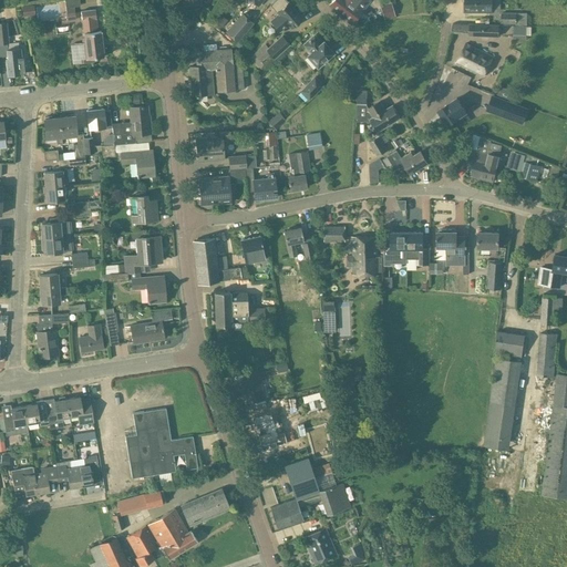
[(63,0),(66,19),(75,18),(72,0),(63,0)]
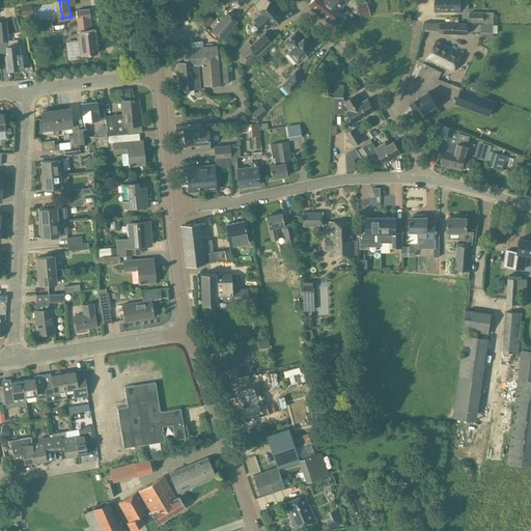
[(272,1),(271,0),(257,0),(264,7),(260,11),(261,12),(254,20),(262,29),(270,23),(273,26),(283,17),(271,3),(272,1)]
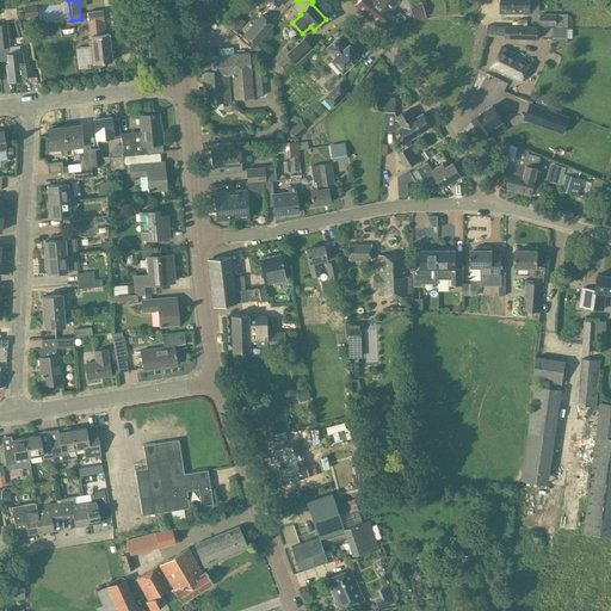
[(358,0),(355,6),(380,25),(386,17),(387,18),(390,14),(389,13),(390,12),(388,11),(396,1),(394,0),(358,0)]
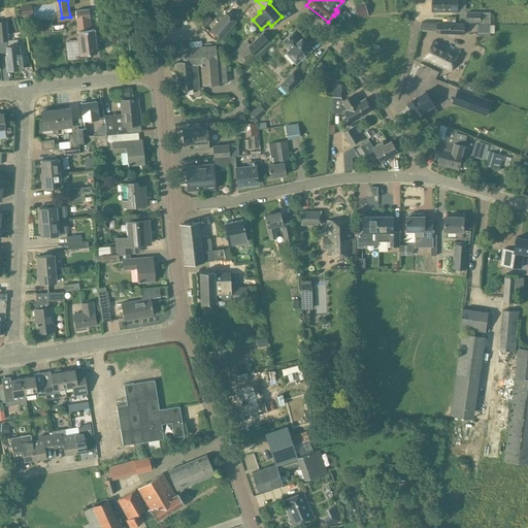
[(432,0),(433,11),(458,11),(457,0),(432,0)]
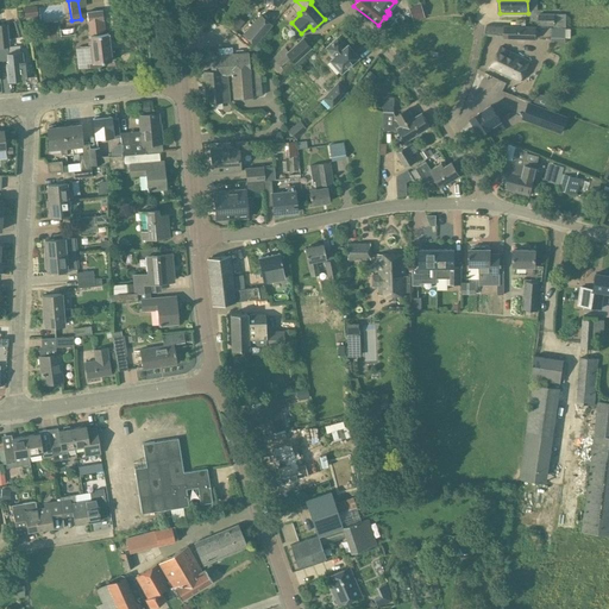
[(413,4),(414,19),(427,18),(425,2),(413,4)]
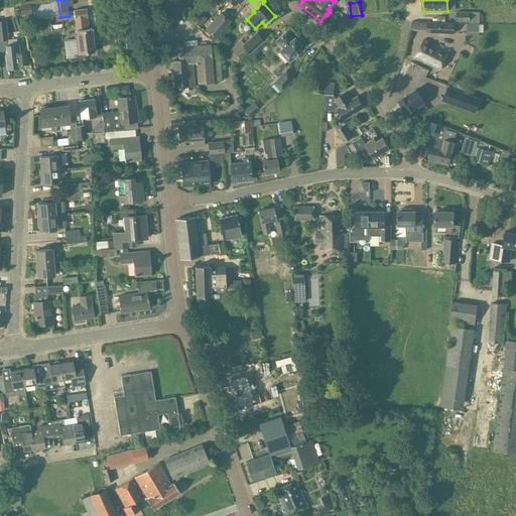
[(30,5),(20,6),(20,14),(31,13),(30,5)]
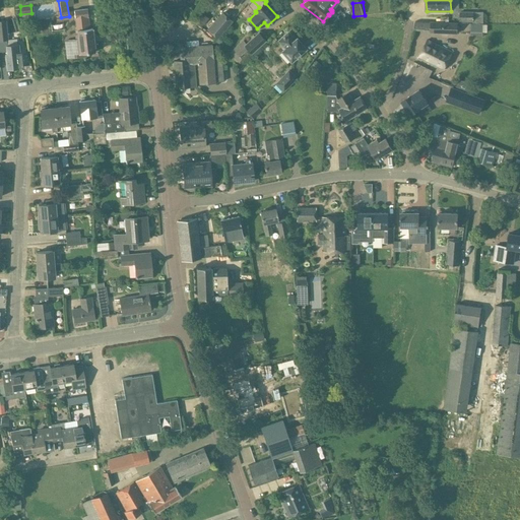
[(77,39),(68,41),(70,58),(87,56),(86,53),(95,52),(92,28),(87,28),(86,17),(88,17),(87,9),(74,10),(77,39)]
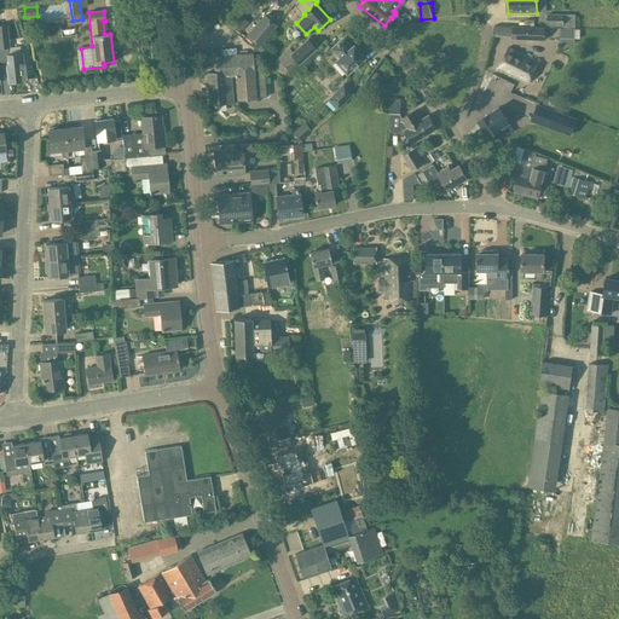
[(264,15),(246,35),(258,45),(260,41),(261,42),(276,25),(264,15)]
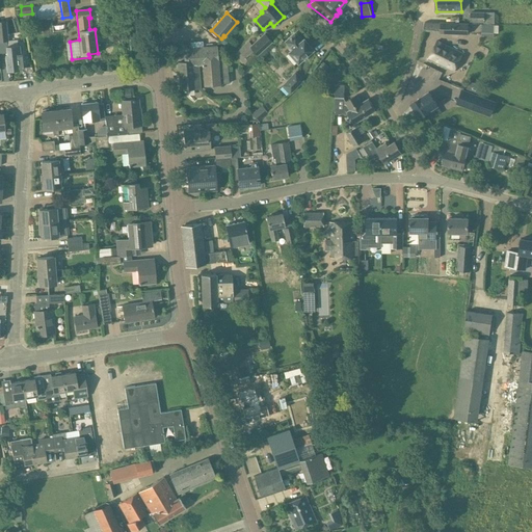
[(485,23),(485,14),(470,14),(471,22),(485,23)]
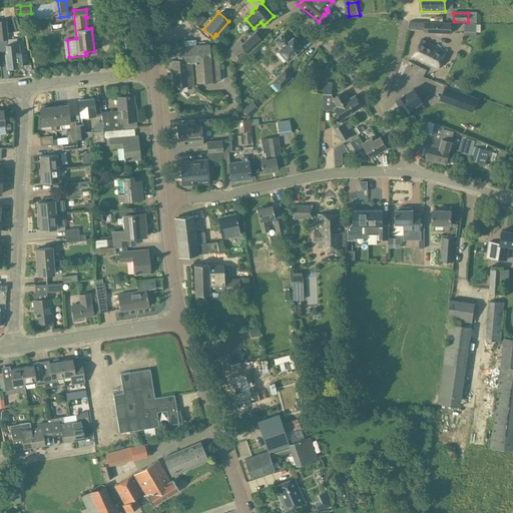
[(476,13),(468,13),(468,22),(476,22),(476,13)]
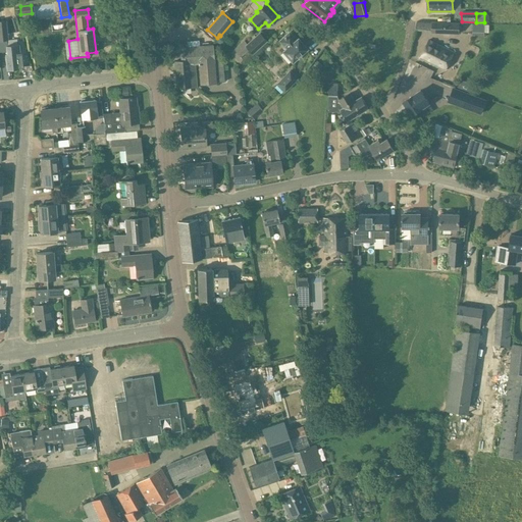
[(460,23),(432,22),(431,33),(459,34),(460,23)]
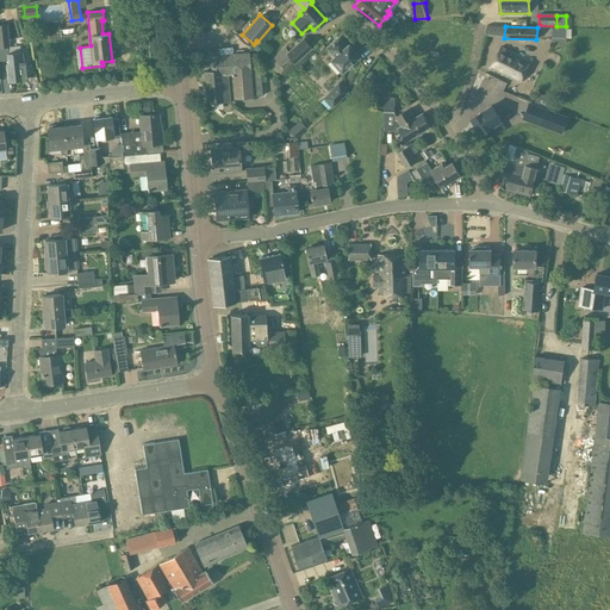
[(552,27),(552,38),(566,38),(566,29),(566,27),(552,27)]
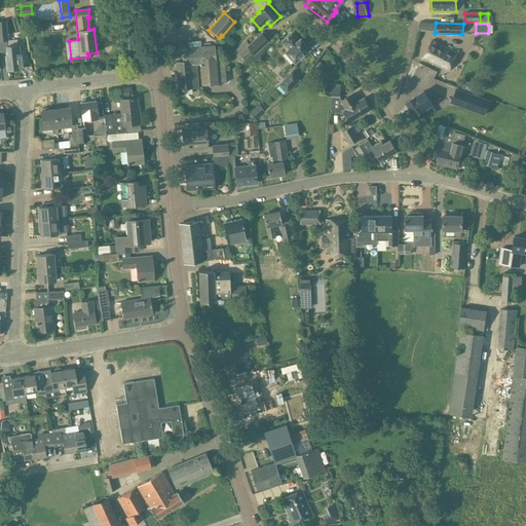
[(308,49),(301,40),(300,39),(298,41),(292,33),(283,41),(289,48),(286,51),(294,62),(308,49)]
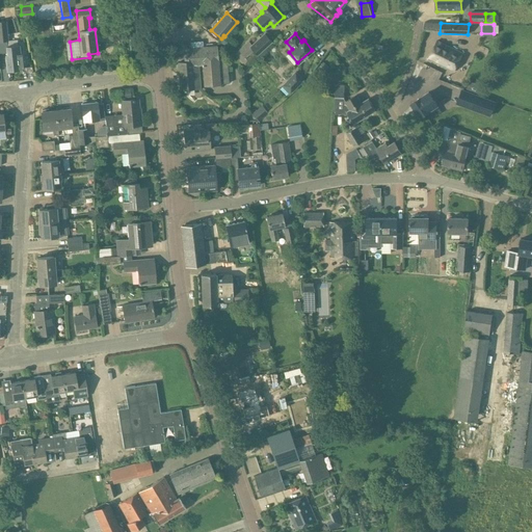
[(264,34),(248,48),(256,55),(271,42),(264,34)]
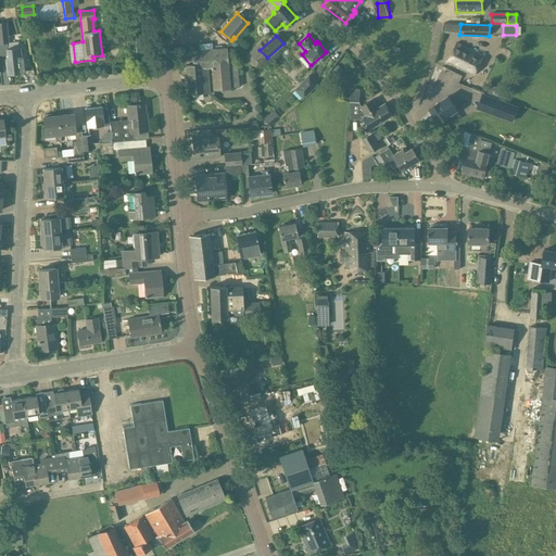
[(447,62),(474,76),(483,57),(457,42),(447,62)]
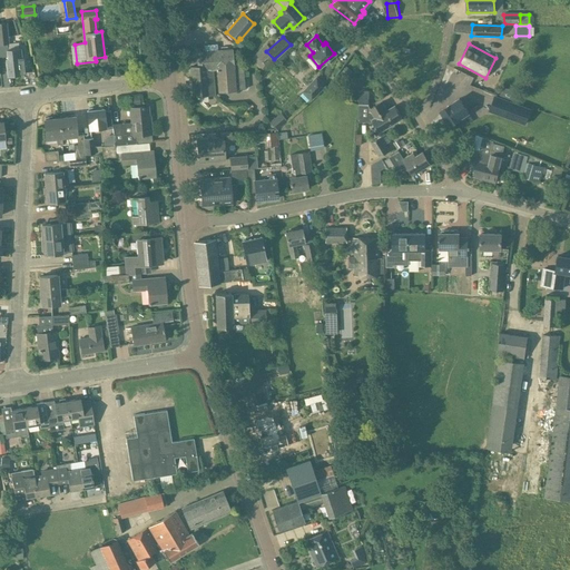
[(190,67),(193,97),(208,95),(215,94),(213,71),(205,72),(205,70),(217,69),(218,92),(236,90),(245,89),(243,67),(239,68),(239,60),(234,60),(233,49),(218,51),(217,45),(204,46),(204,51),(197,51),(198,67),(190,67)]
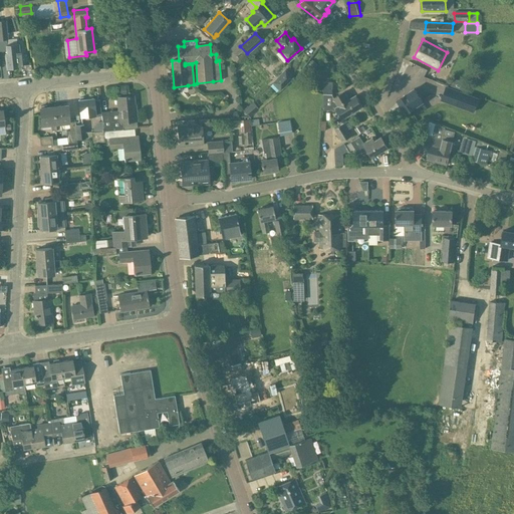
[(18,66),(22,65),(20,51),(19,51),(18,43),(6,44),(7,53),(6,53),(7,67),(18,66)]
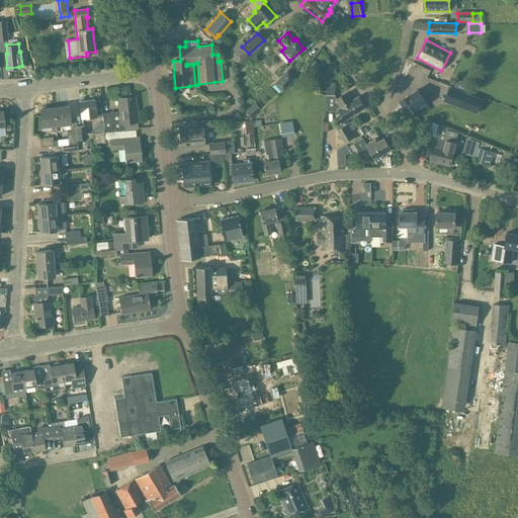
[(309,67),(314,72),(320,65),(315,61),(309,67)]
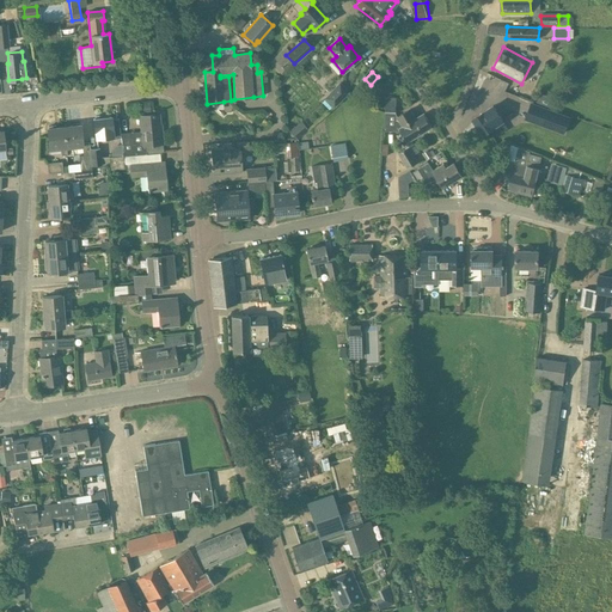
[(340,84),(331,91),(325,98),(334,106),(348,92),(340,84)]
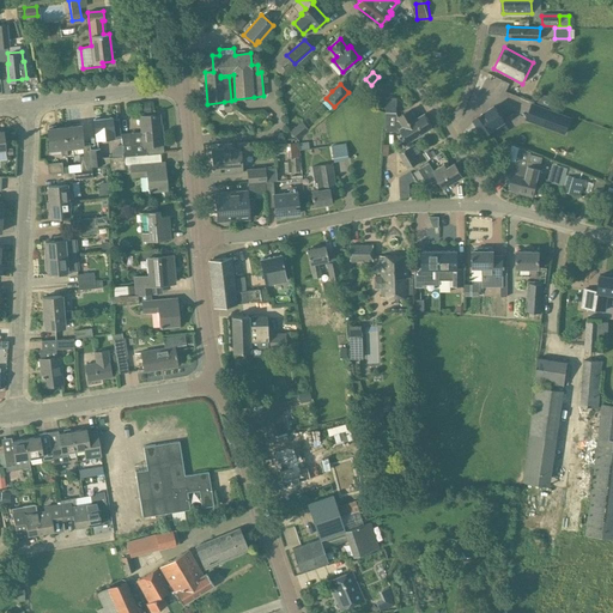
[(565,133),(570,117),(533,103),(526,120),(565,133)]
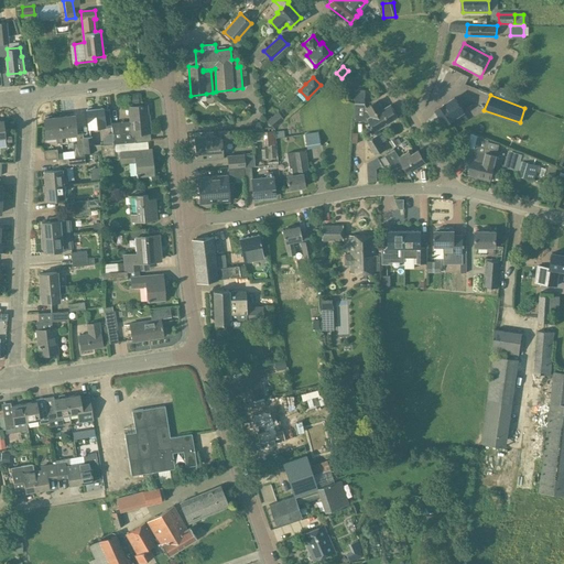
[(378,129),(399,117),(391,105),(383,109),(379,100),(367,108),(366,105),(366,104),(365,104),(366,98),(356,98),(355,118),(368,119),(376,130),(376,131),(378,129)]
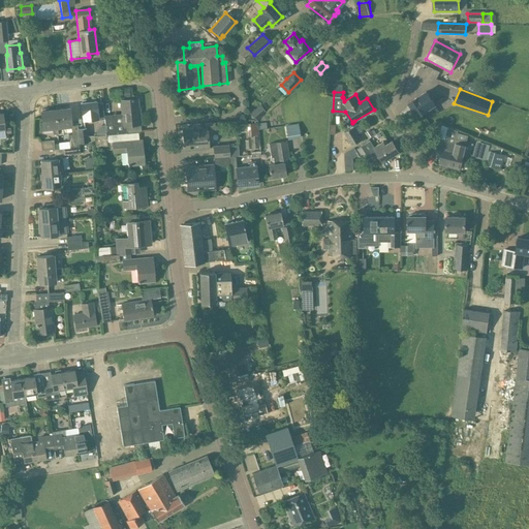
[(418,96),(408,102),(413,110),(412,111),(412,112),(414,116),(415,116),(416,115),(417,117),(428,110),(427,110),(435,104),(427,92),(418,97),(418,96)]
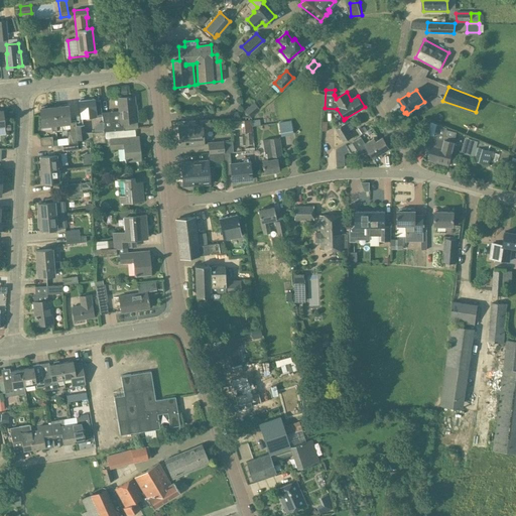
[(120,111),(102,113),(104,131),(123,129),(123,123),(137,121),(136,112),(135,112),(134,97),(118,98),(120,111)]
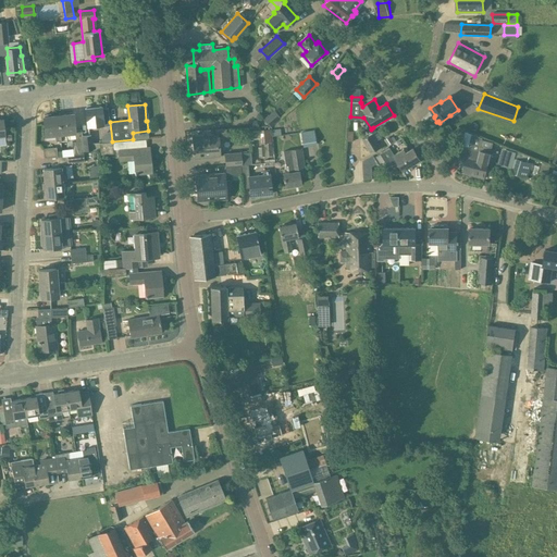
[(93,108),(91,107),(90,106),(87,106),(86,108),(85,108),(87,126),(102,125),(103,126),(110,126),(109,113),(102,114),(101,107),(93,108)]
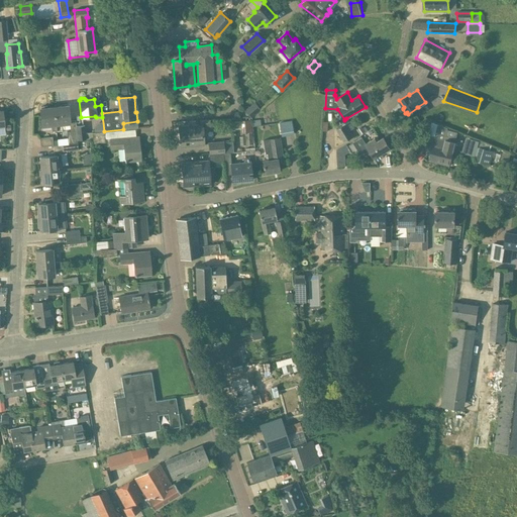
[(250,117),(262,108),(256,101),(245,110),(250,117)]
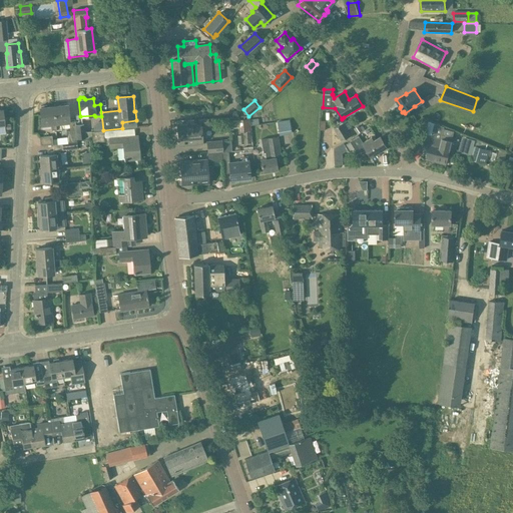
[(56,130),(55,124),(53,106),(47,107),(47,105),(40,106),(40,108),(39,108),(41,125),(50,124),(51,130),(56,130)]
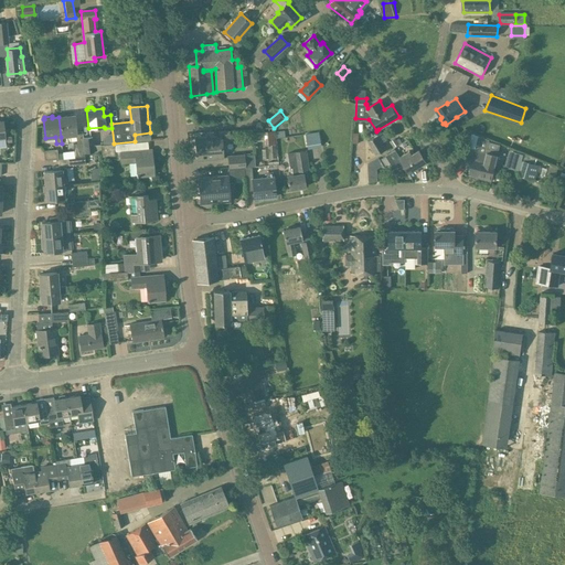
[(63,153),(68,153),(66,136),(76,135),(74,116),(59,117),(61,137),(62,144),(63,153)]
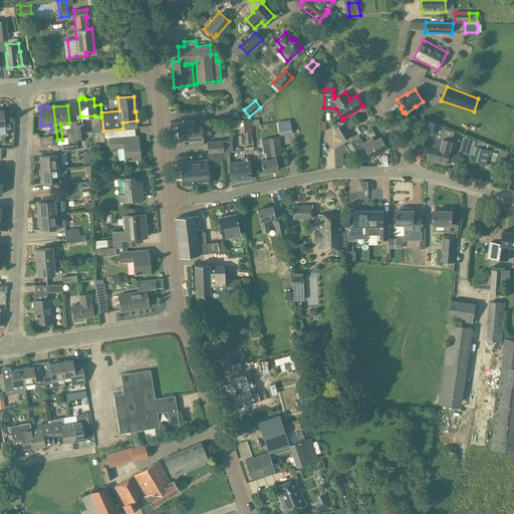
[(342,119),(342,118),(338,120),(341,124),(334,129),(342,142),(351,137),(347,131),(352,127),(348,120),(346,121),(344,117),(342,119)]
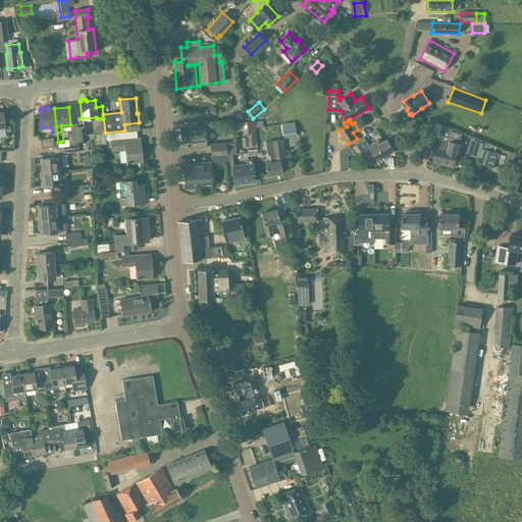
[(203,126),(180,128),(183,148),(206,146),(204,126),(209,125),(209,121),(203,122),(203,126)]
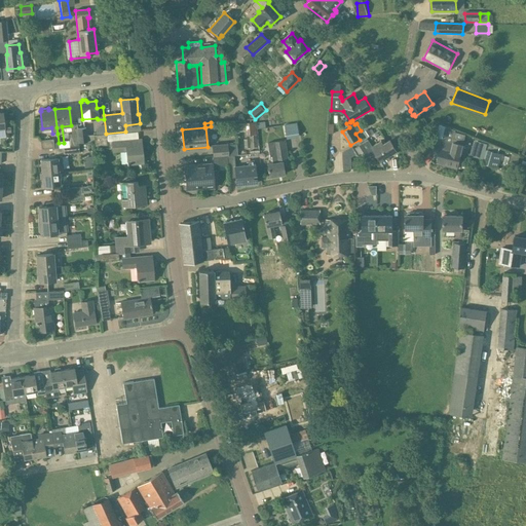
[(254,147),(252,122),(246,123),(248,148),(254,147)]
